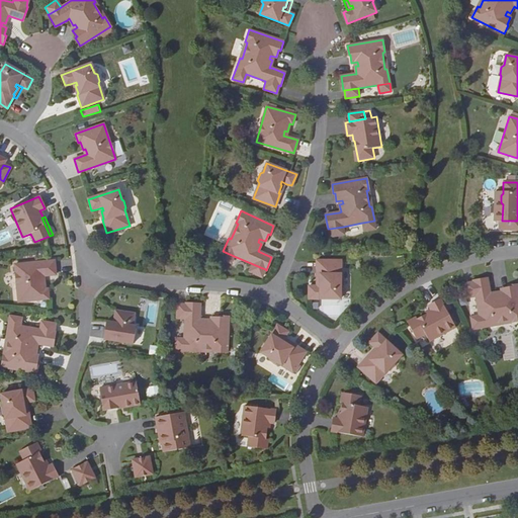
[(375,229),(374,221),(362,223),(364,231),(375,229)]
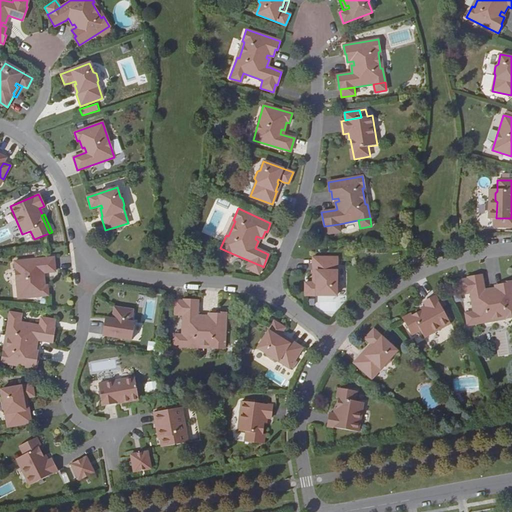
[(340,232),(339,224),(325,226),(326,234),(340,232)]
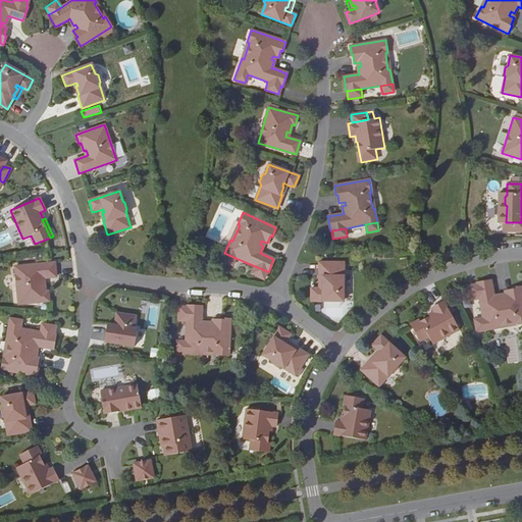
[(236,258),(224,253),(221,260),(231,265),(236,258)]
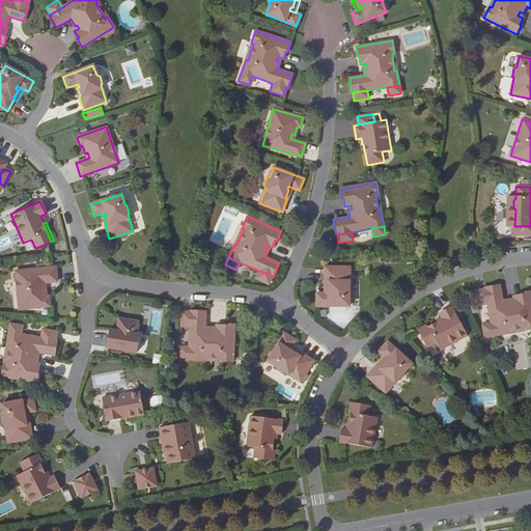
[(55,267),(15,271),(19,309),(50,306),(49,296),(46,297),(45,287),(43,287),(43,283),(57,281),(55,267)]
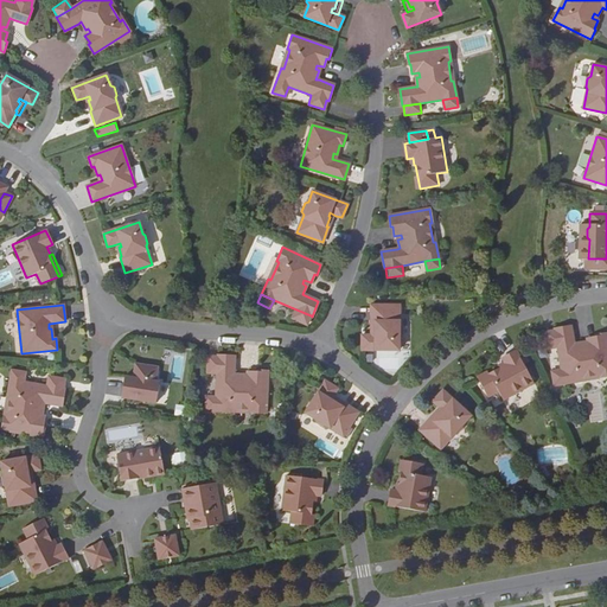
[(375,336),(368,336),(362,336),(363,350),(400,350),(398,338),(401,336),(401,327),(398,325),(400,305),(371,306),(371,321),(371,323),(372,323),(372,332),(375,332),(375,336)]
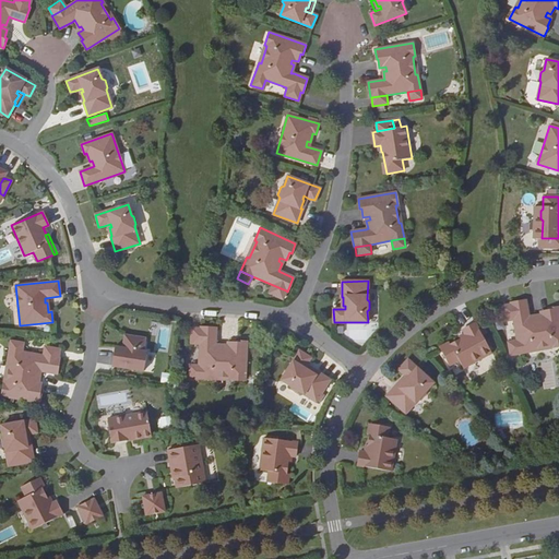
[(283,299),(286,290),(273,285),(269,294),(283,299)]
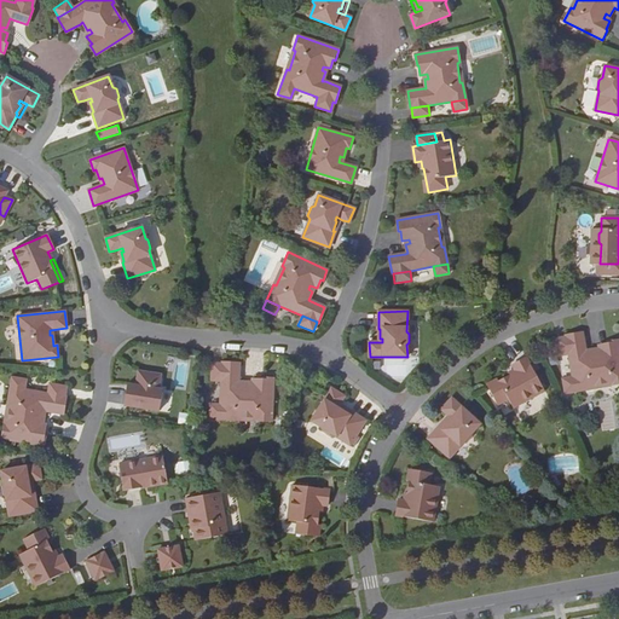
[(585,351),(585,348),(583,333),(566,336),(566,337),(556,339),(559,356),(568,353),(573,377),(563,380),(565,393),(593,388),(591,386),(611,382),(612,386),(618,383),(618,341),(618,340),(608,342),(608,343),(599,346),(600,352),(595,353),(595,350),(585,351)]
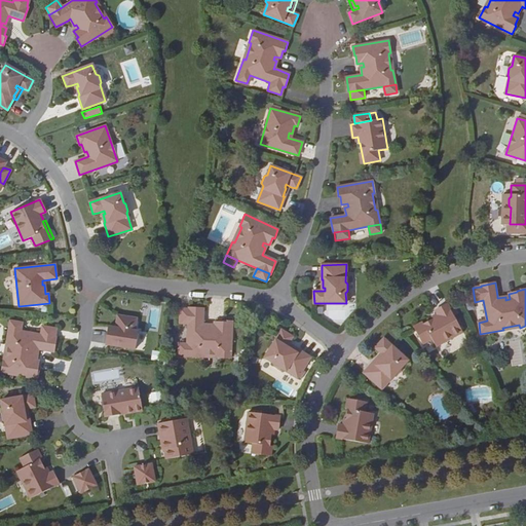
[(433,320),(414,330),(422,344),(431,339),(436,347),(462,332),(447,304),(435,310),(438,315),(431,318),(433,320)]
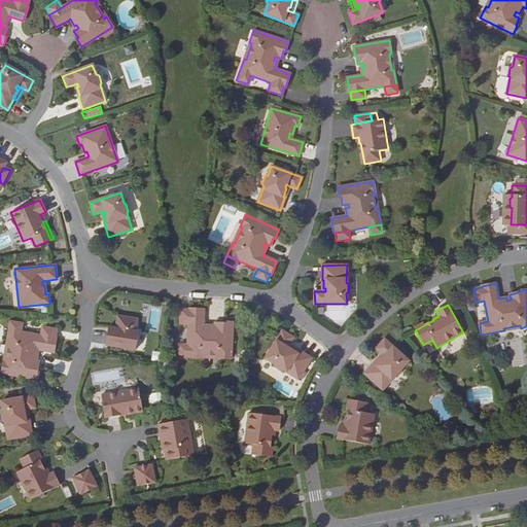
[(203,325),(203,322),(203,309),(188,308),(188,310),(187,323),(186,344),(186,356),(201,357),(201,354),(218,355),(218,358),(231,358),(232,322),(222,321),(222,323),(214,323),(214,329),(210,328),(210,325),(203,325)]
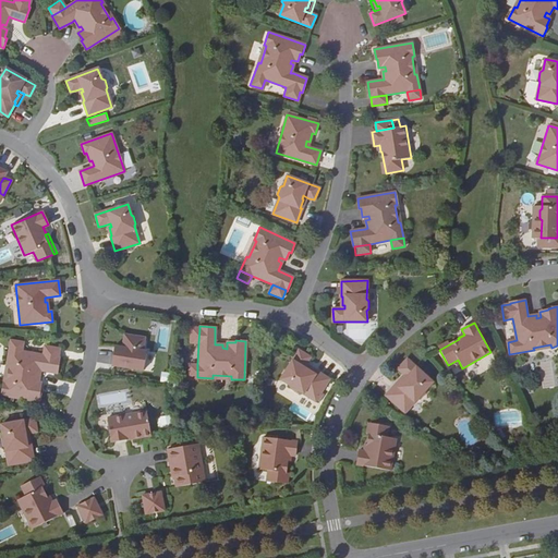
[(198,342),(199,328),(191,327),(190,342),(198,342)]
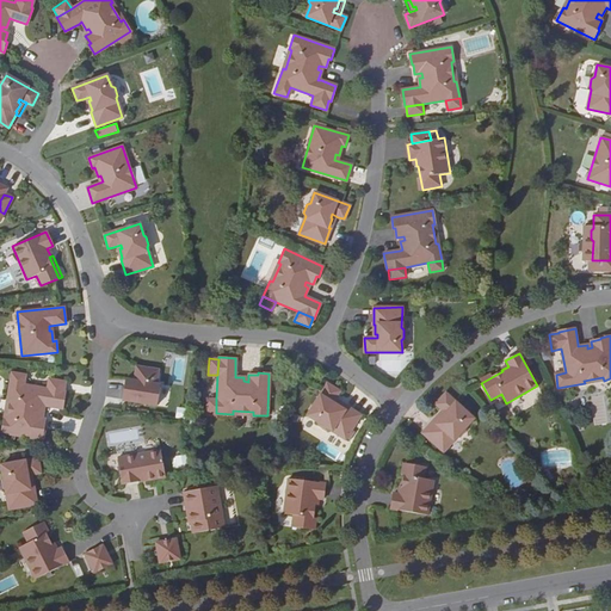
[(133,384),(124,383),(122,400),(156,406),(160,384),(155,383),(158,370),(136,365),(133,380),(133,384)]
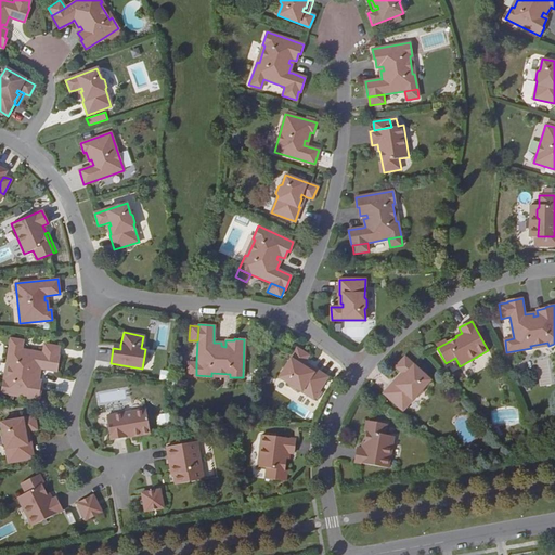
[(436,345),(437,348),(456,337),(455,336),(454,334),(436,345)]
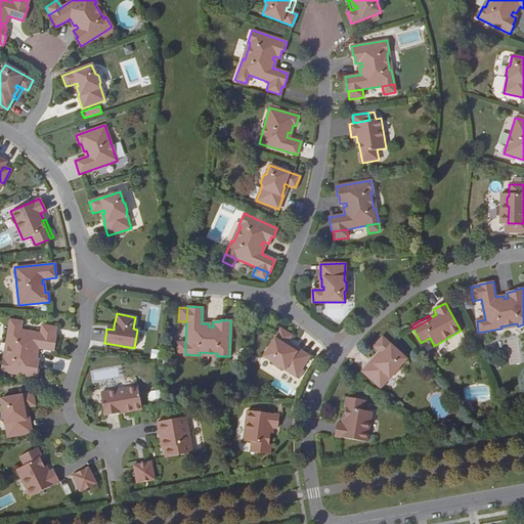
[(38,347),(40,347),(53,350),(55,336),(54,336),(55,328),(42,325),(40,333),(20,330),(22,321),(10,319),(6,342),(9,342),(6,358),(3,358),(1,370),(37,377),(38,367),(37,367),(39,359),(33,358),(33,354),(36,354),(38,347)]
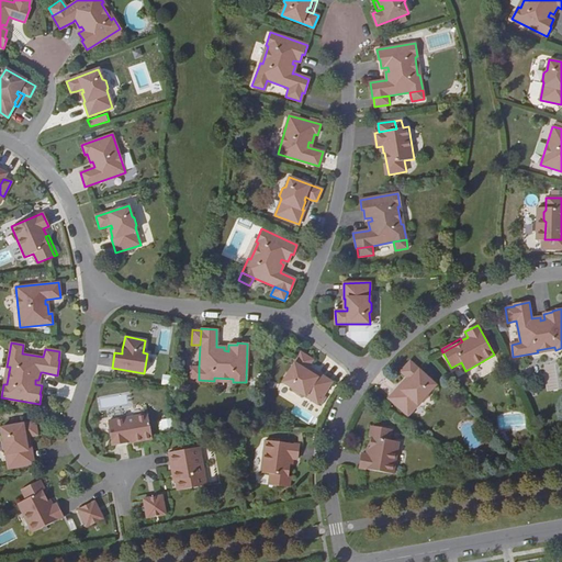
[(305,370),(308,364),(312,360),(300,352),(282,382),(292,386),(292,391),(299,395),(302,394),(317,404),(332,381),(318,373),(317,373),(317,374),(308,370),(307,371),(305,370)]
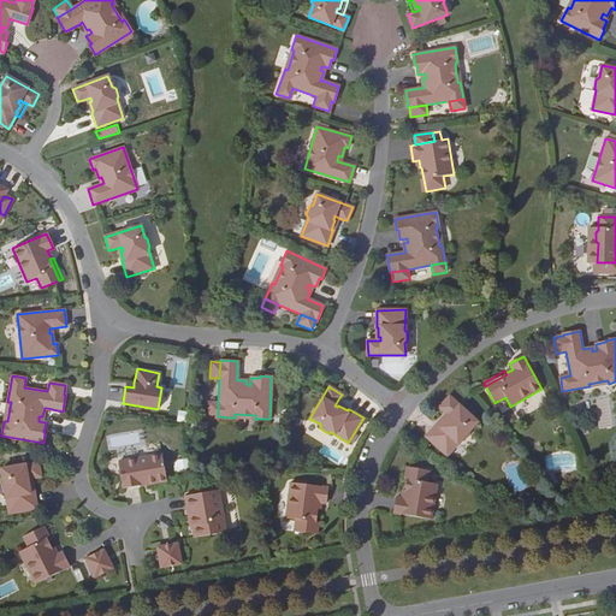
[(437,424),(437,425),(425,436),(446,455),(460,440),(463,440),(469,434),(469,431),(477,422),(450,396),(439,407),(444,412),(449,416),(448,419),(445,418),(438,425),(437,424)]
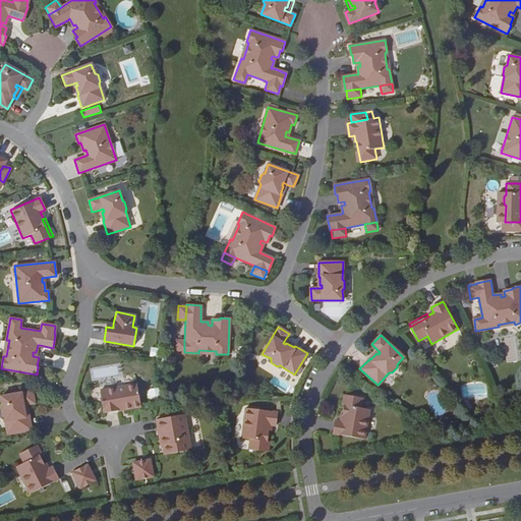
[(296,344),(286,338),(283,343),(285,344),(286,343),(294,347),(294,346),(295,346),(296,344)]
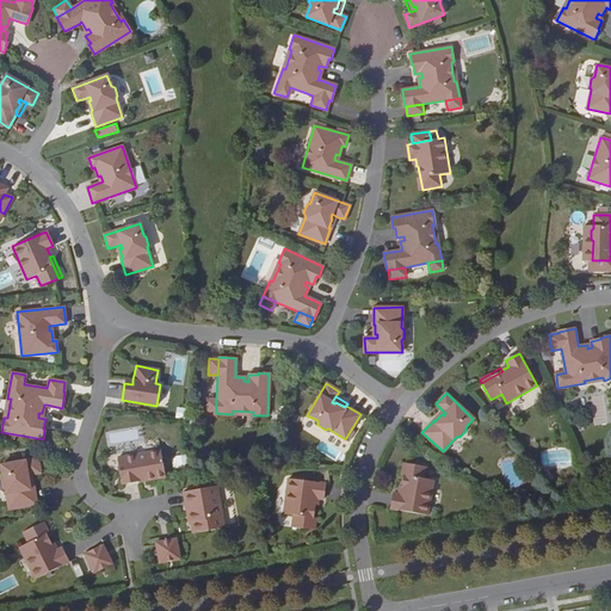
[(207,413),(216,413),(216,399),(207,399),(207,413)]
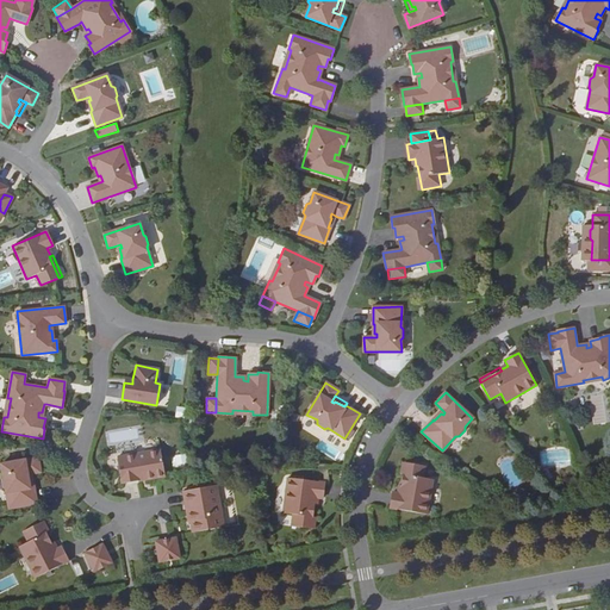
[(430,418),(433,421),(433,419),(434,421),(441,414),(443,415),(444,412),(440,408),(430,418)]
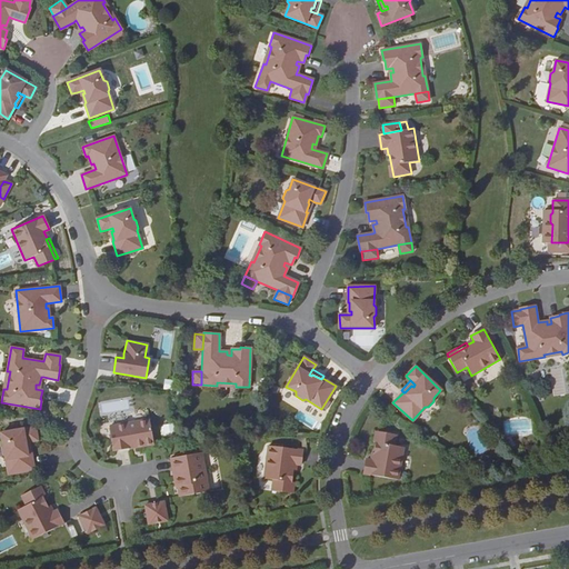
[(133,445),(135,447),(153,443),(149,419),(109,426),(113,451),(129,448),(128,446),(133,445)]
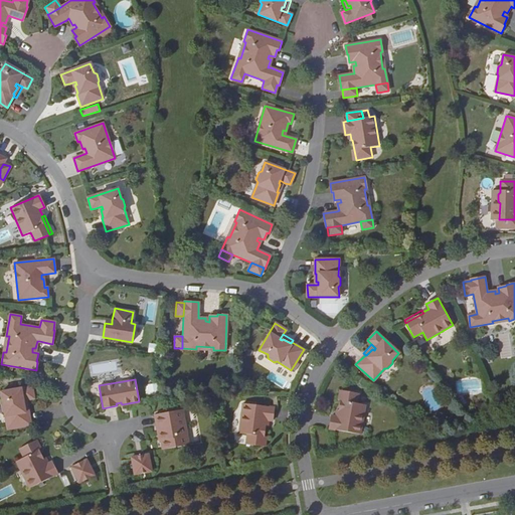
[(145,384),(146,392),(159,391),(158,383),(145,384)]
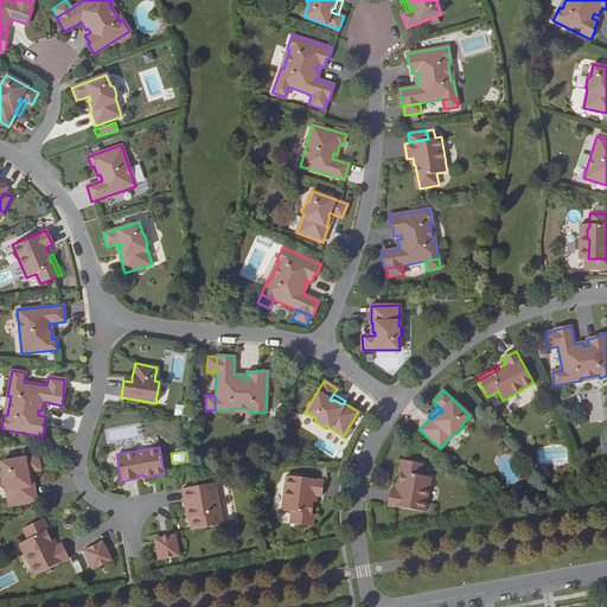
[(27,471),(33,470),(39,468),(38,454),(1,461),(2,473),(0,477),(2,485),(5,486),(8,505),(36,500),(33,485),(33,484),(32,484),(30,474),(27,475),(27,471)]
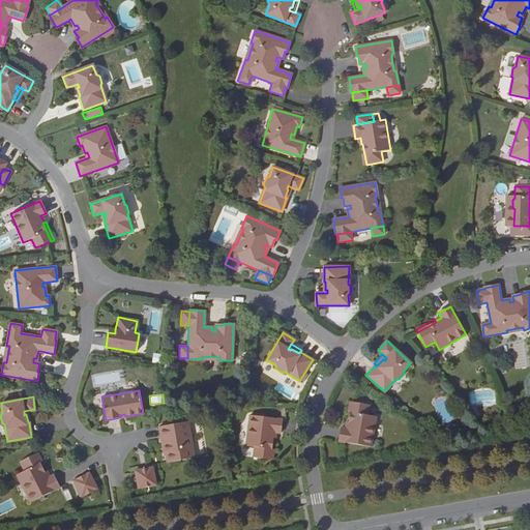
[(370,405),(353,403),(349,422),(348,422),(347,429),(342,429),(339,442),(371,447),(376,417),(367,415),(370,405)]
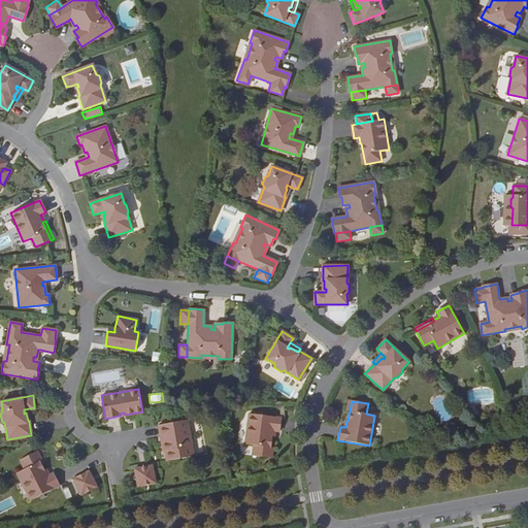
[(32,421),(29,408),(24,409),(24,414),(26,413),(28,421),(29,421),(29,422),(32,421)]
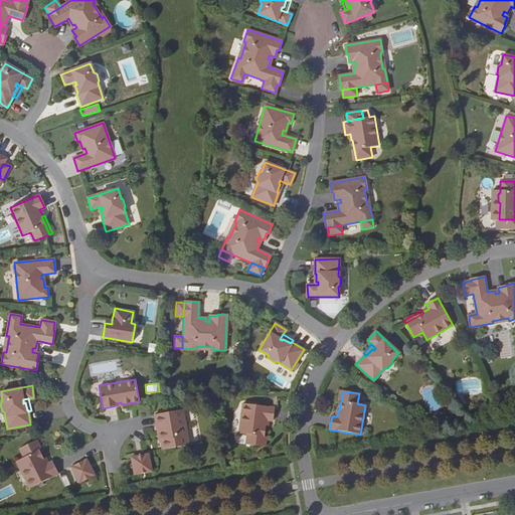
[(265,426),(266,426),(267,420),(272,420),(274,406),(242,402),(238,433),(246,434),(245,444),(262,446),(265,426)]
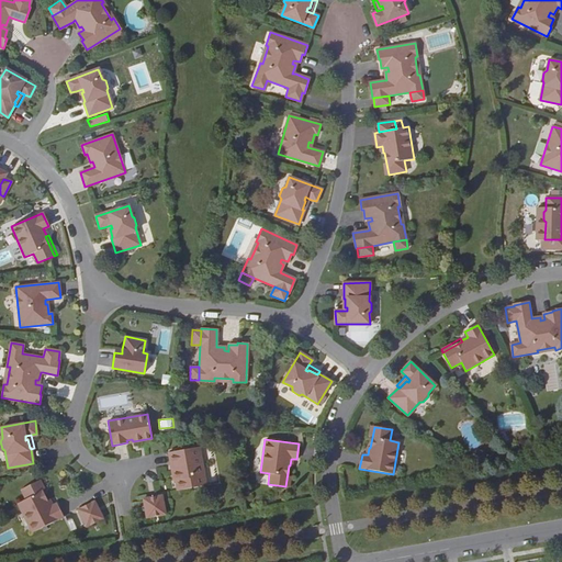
[(173,470),(171,470),(172,481),(175,480),(177,490),(206,485),(199,446),(168,452),(170,465),(173,465),(173,470)]
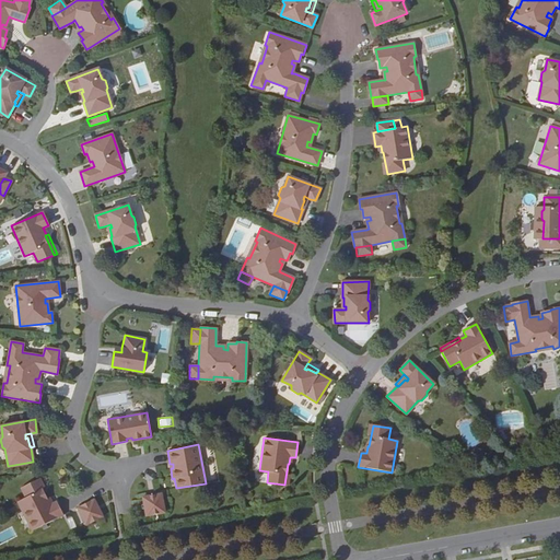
[(39,478),(36,479),(46,498),(48,497),(49,497),(39,478)]
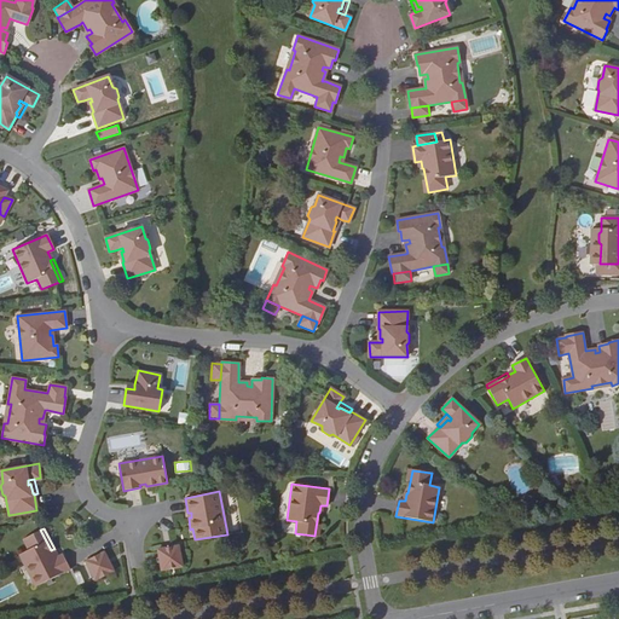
[(51,550),(40,530),(23,538),(28,549),(19,554),(35,585),(69,568),(62,554),(56,557),(53,549),(51,550)]
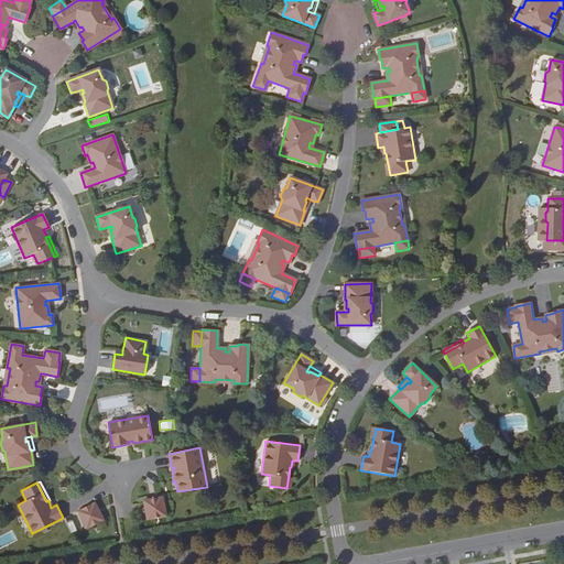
[(162,497),(143,500),(147,519),(165,516),(162,497)]
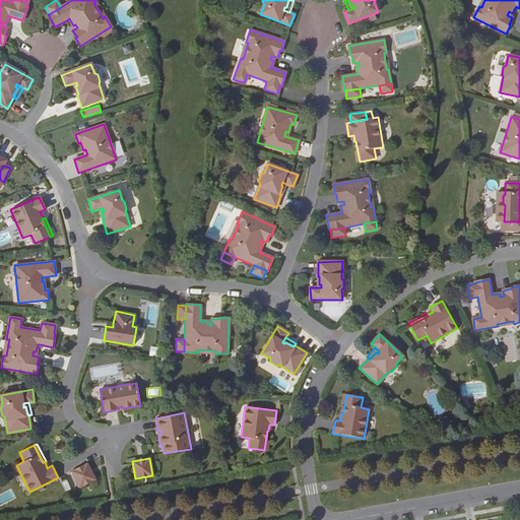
[(87,463),(71,471),(79,486),(95,478),(87,463)]
